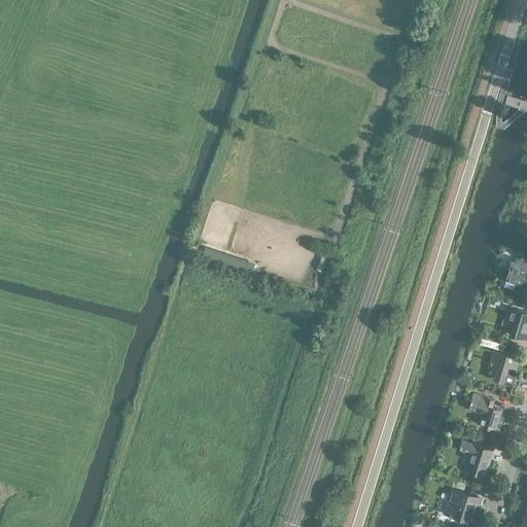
[(324,270),(327,253),(321,253),(318,269),(324,270)]
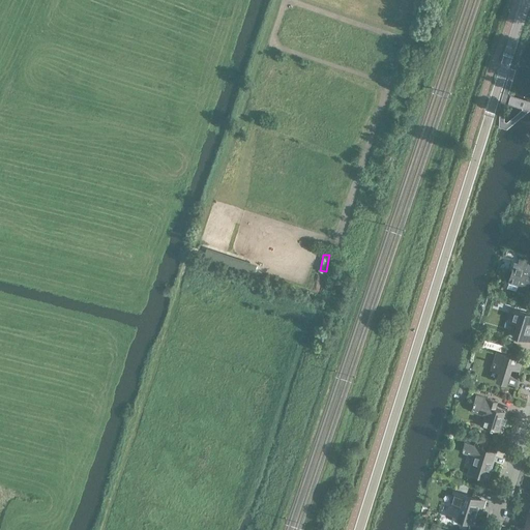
[(514,262),(509,281),(507,287),(529,294),(529,291),(529,260),(520,257),(518,263),(514,262)]
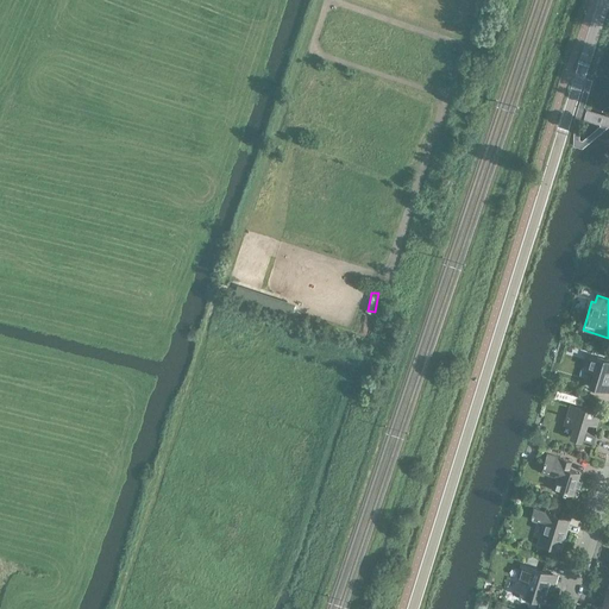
[(608,390),(608,358),(589,353),(584,366),(594,370),(590,384),(608,390)]
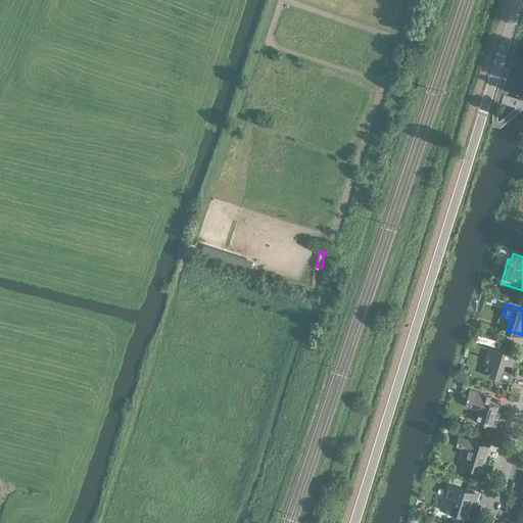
[(490,346),(485,363),(493,366),(491,374),(510,380),(512,375),(504,370),(504,368),(505,362),(512,364),(516,353),(490,346)]
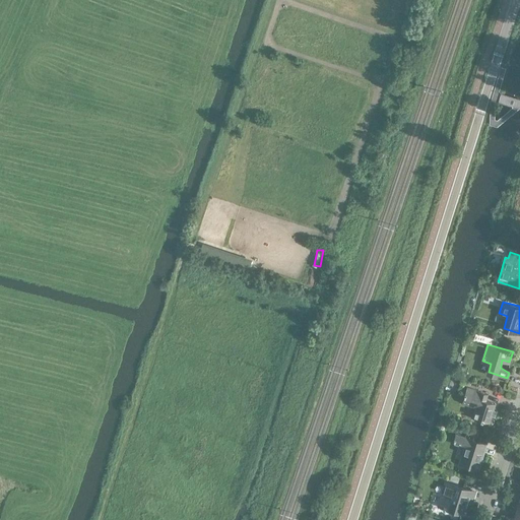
[(489,394),(466,387),(461,403),(474,407),(471,416),(490,423),(496,403),(486,400),(489,394)]
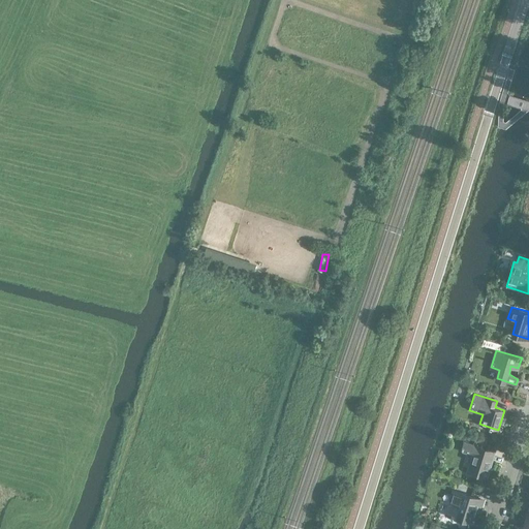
[(475,444),(464,441),(462,447),(463,447),(462,452),(472,455),(467,470),(487,476),(495,450),(475,444)]
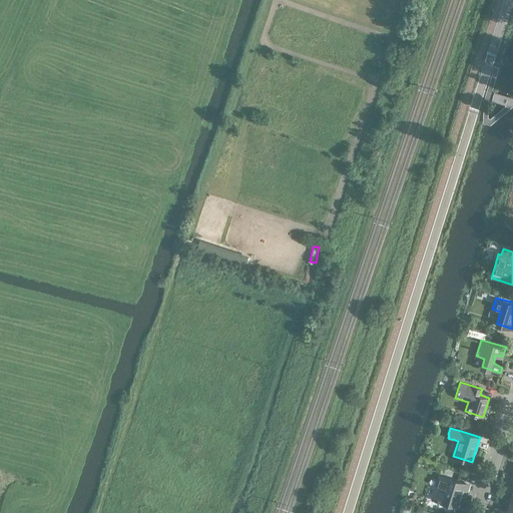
[(454,469),(445,467),(444,473),(452,475),(454,469)]
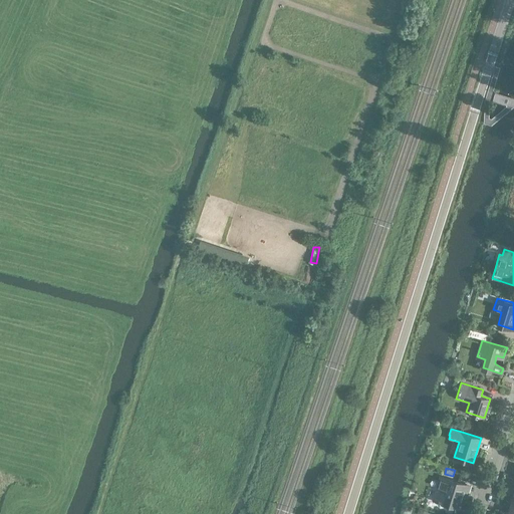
[(459,507),(463,496),(467,483),(441,475),(433,499),(438,500),(438,501),(440,502),(440,501),(459,507)]
